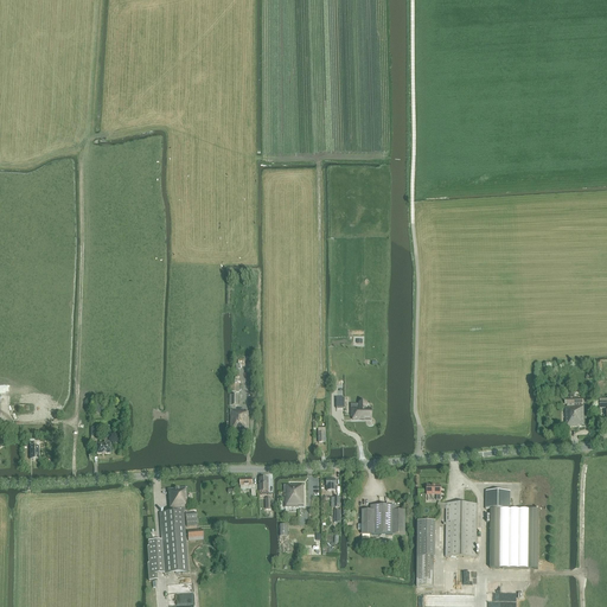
[(575,400),(566,400),(566,404),(568,404),(568,407),(566,407),(566,427),(575,427),(579,427),(579,426),(585,426),(583,407),(582,407),(582,404),(583,404),(583,400),(575,400)]
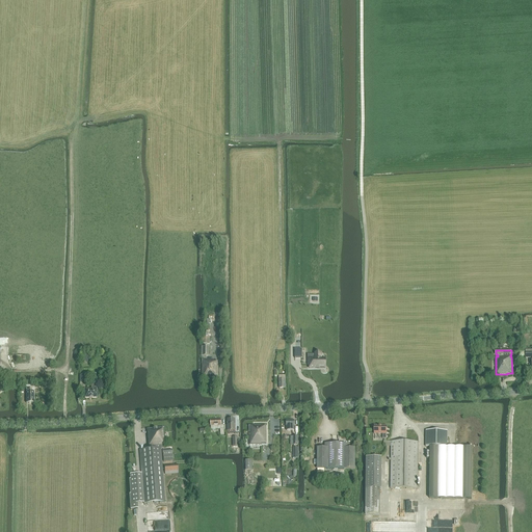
[(314,358),(309,358),(309,366),(309,369),(324,369),(324,360),(321,360),(321,354),(314,354),(314,358)]
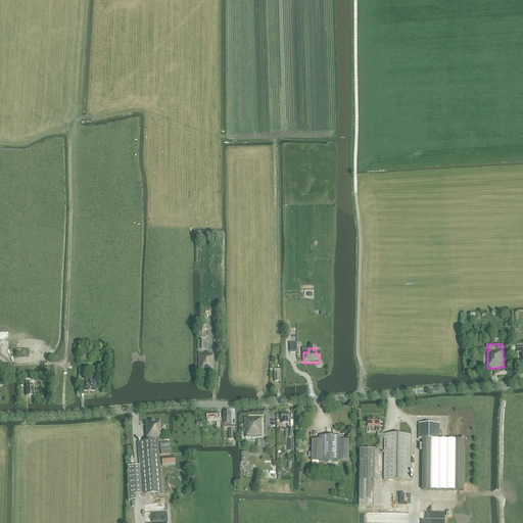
[(198,372),(215,372),(216,355),(210,355),(210,354),(199,354),(198,372)]
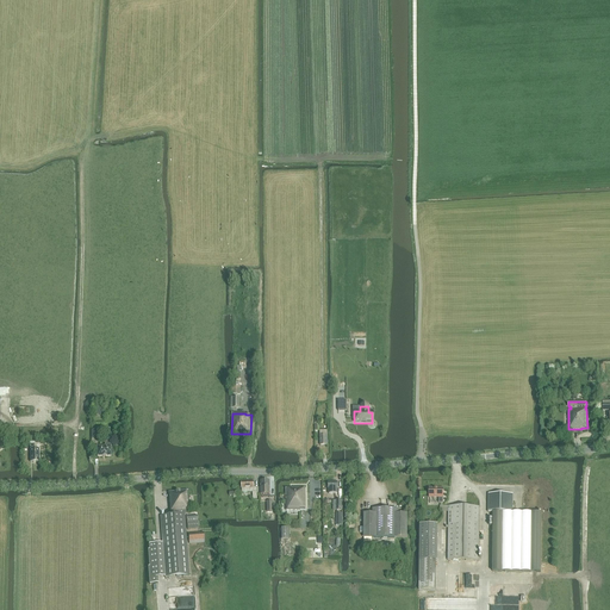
[(338,428),(338,439),(352,439),(352,418),(344,418),(344,428),(338,428)]
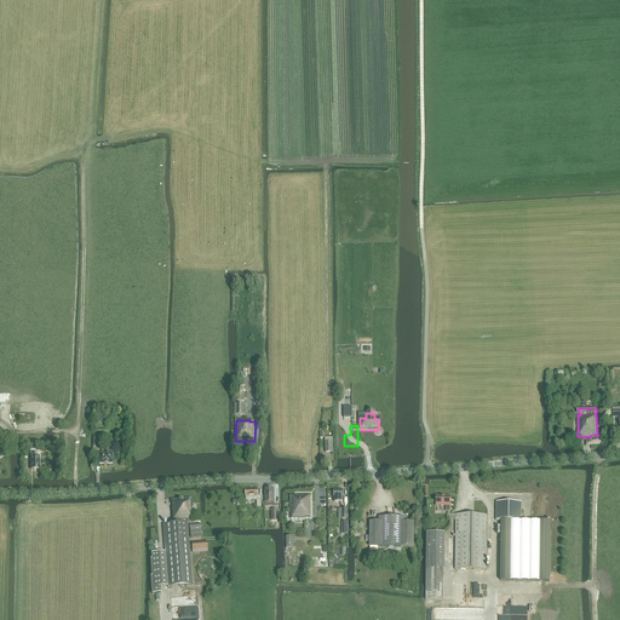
[(107,453),(98,454),(99,465),(104,464),(104,465),(108,465),(108,464),(113,464),(113,454),(114,454),(114,449),(107,449),(107,453)]
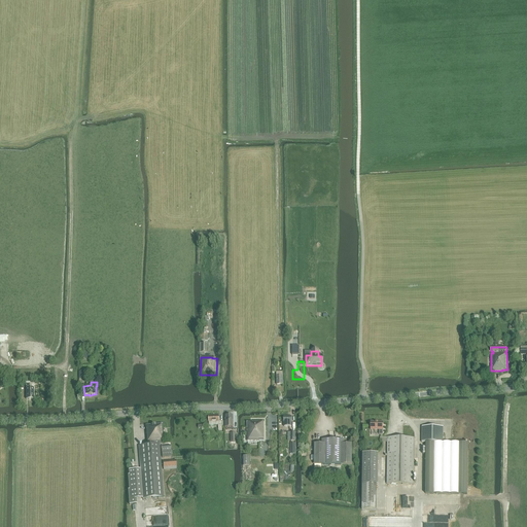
[(219,416),(209,417),(209,425),(218,425),(219,431),(222,431),(222,427),(222,421),(219,421),(219,416)]
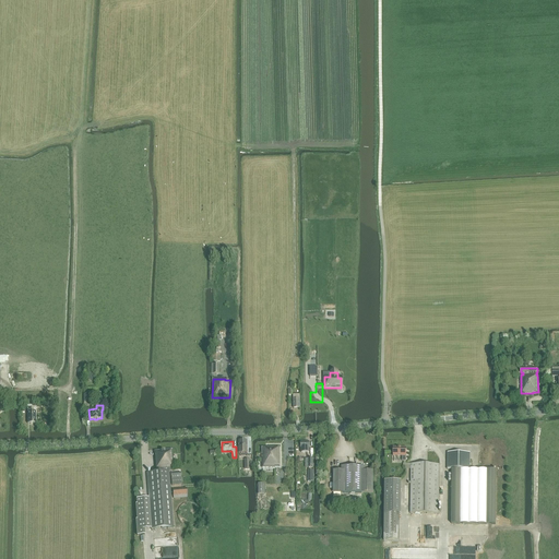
[(280,466),(280,448),(261,448),(262,467),(275,467),(275,466),(280,466)]
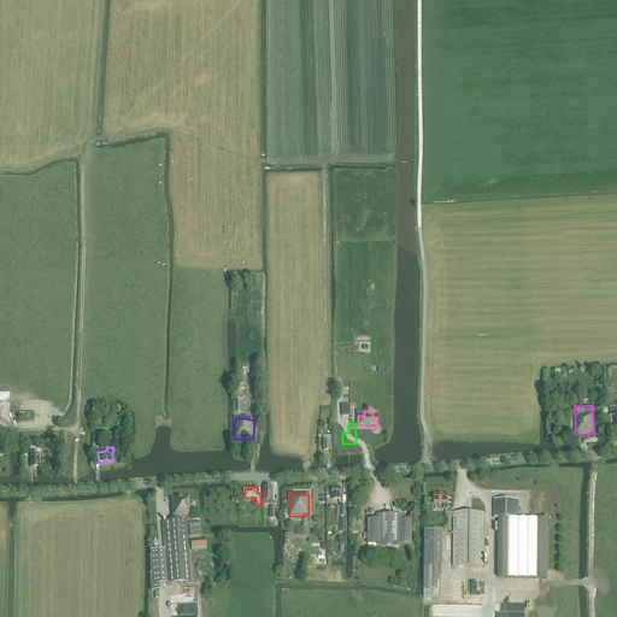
[(448,504),(448,494),(434,494),(434,503),(445,504),(444,509),(448,509),(448,504)]
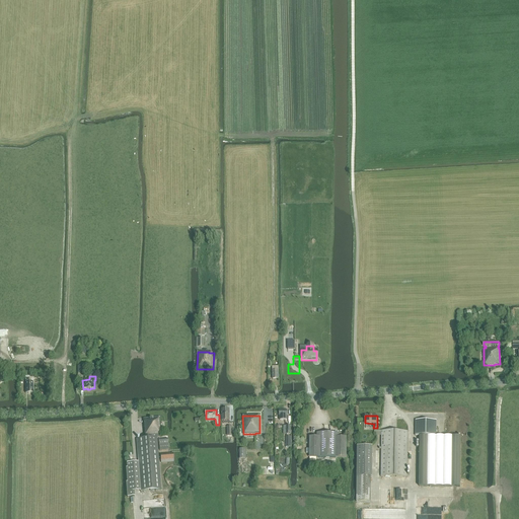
[(168,450),(168,443),(167,436),(159,436),(159,434),(161,434),(159,418),(143,420),(145,436),(144,436),(144,438),(136,439),(138,462),(140,492),(161,490),(157,437),(158,437),(159,451),(168,450)]
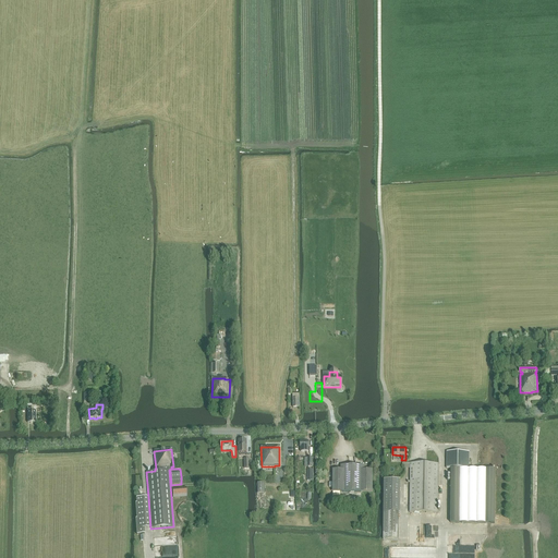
[(448,452),(447,469),(451,469),(451,523),(495,523),(495,470),(469,469),(469,452),(448,452)]
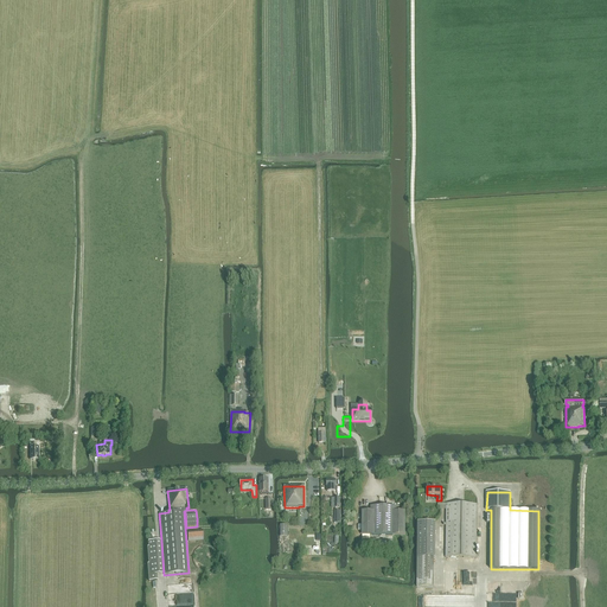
[(243,503),(243,512),(260,512),(259,498),(254,498),(254,503),(243,503)]
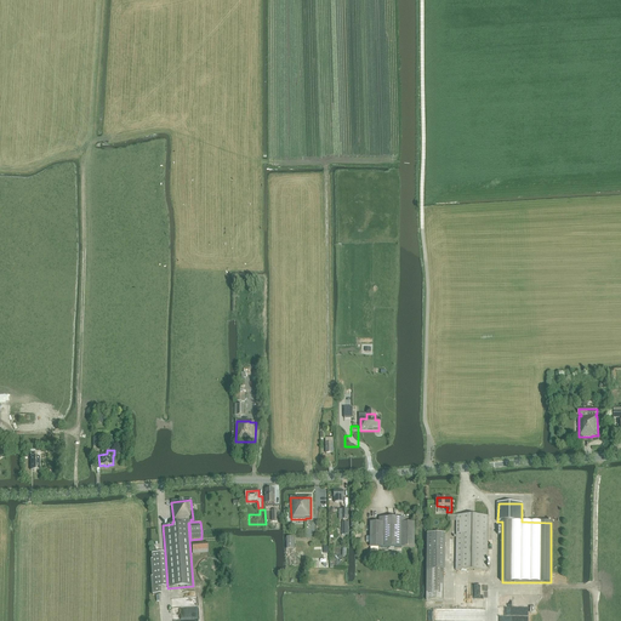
[(456,516),(456,570),(488,571),(488,516),(456,516)]
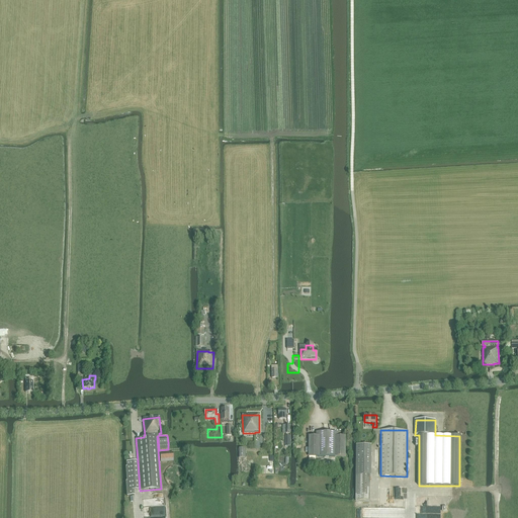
[(309,456),(345,457),(346,436),(339,436),(339,432),(317,432),(316,436),(309,436),(309,456)]
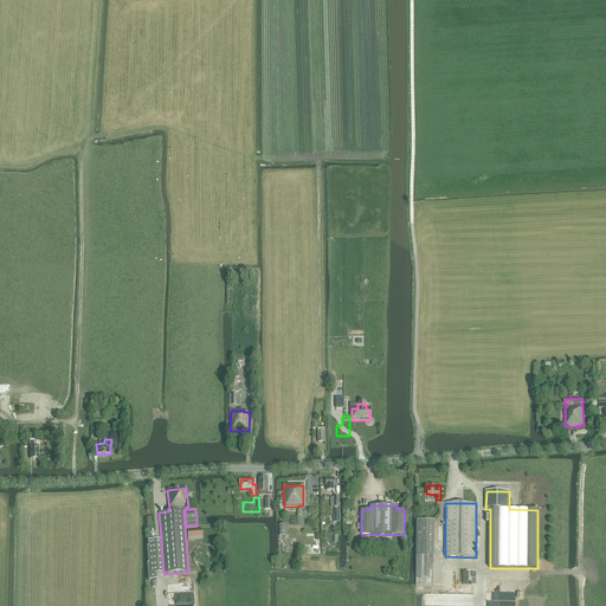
[(417,521),(417,586),(433,586),(433,521),(417,521)]
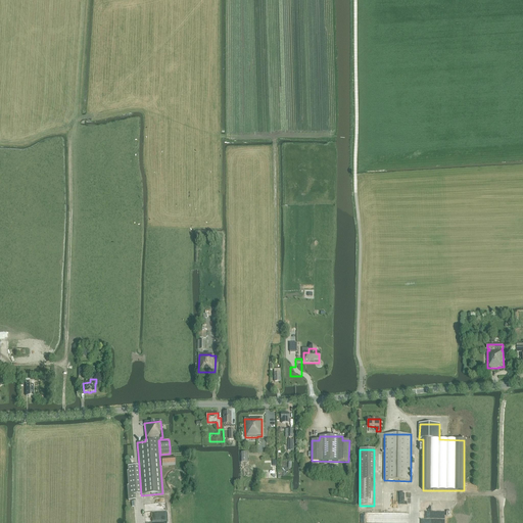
[(162,466),(175,466),(175,457),(161,458),(162,466)]
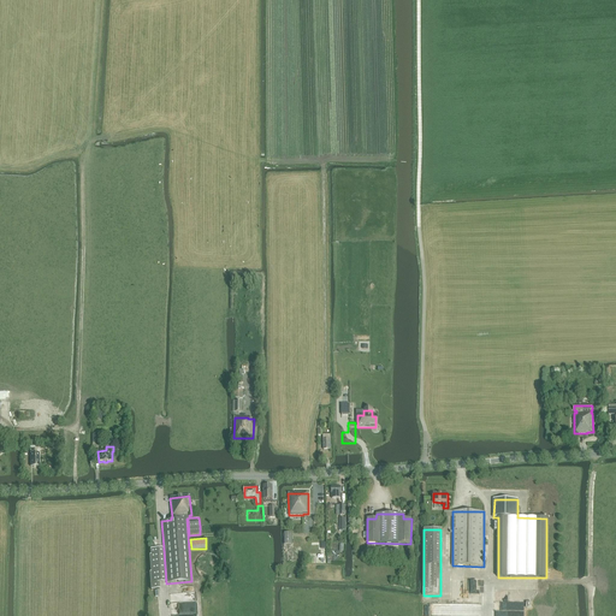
[(152,591),(160,590),(159,585),(166,584),(164,549),(150,550),(150,556),(149,556),(152,573),(150,573),(152,591)]
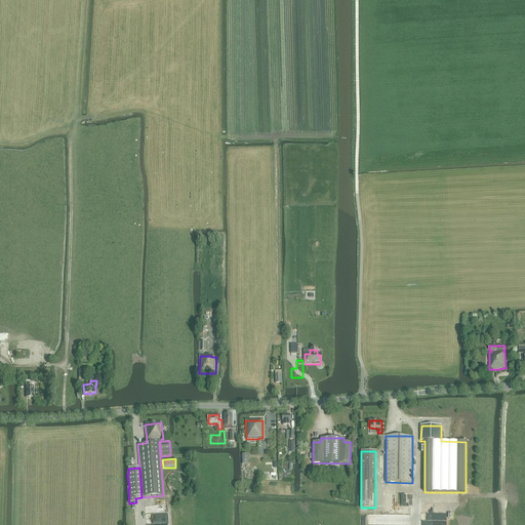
[(402,489),(401,501),(404,501),(404,503),(411,503),(411,496),(409,496),(409,490),(402,489)]
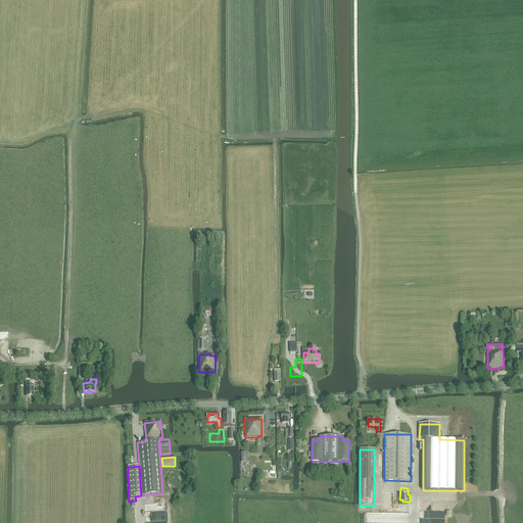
[(385,506),(393,505),(391,491),(386,492),(387,500),(384,500),(385,506)]
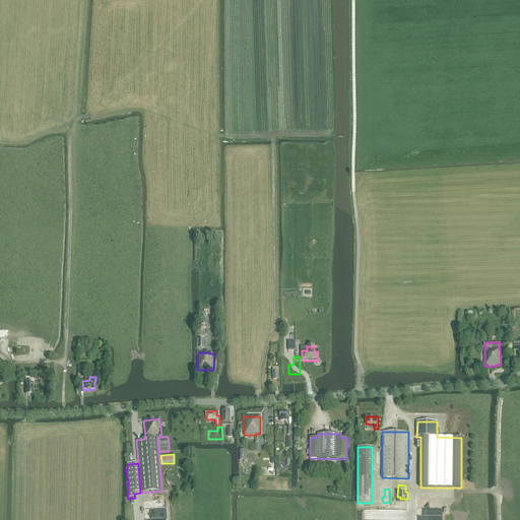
[(146,519),(167,519),(166,507),(156,508),(157,515),(152,515),(152,507),(142,508),(142,514),(136,515),(136,516),(142,515),(142,518),(146,518),(146,519)]
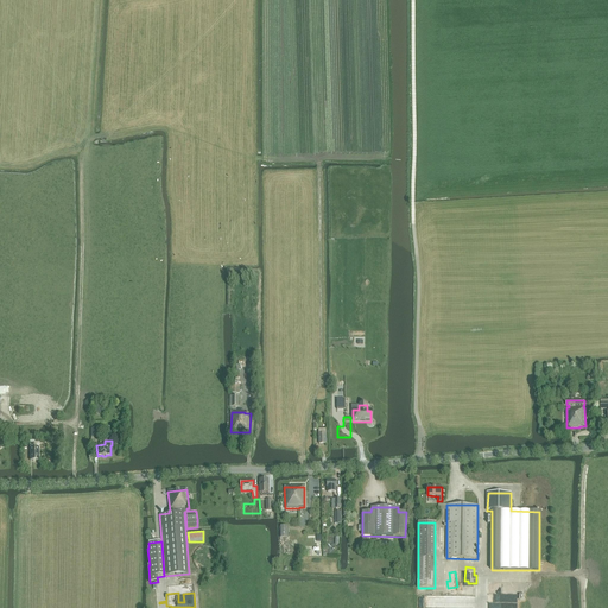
[(476,605),(476,594),(463,594),(463,605),(476,605)]
